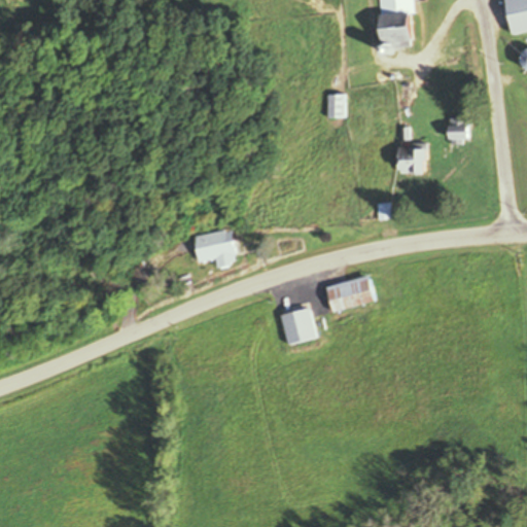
[(380,0),(384,48),(421,46),(418,0),(380,0)]
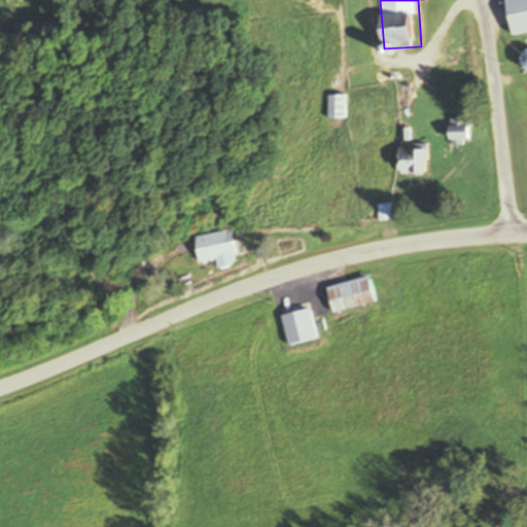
[(526,34),(526,0),(505,0),(514,37),(526,34)]
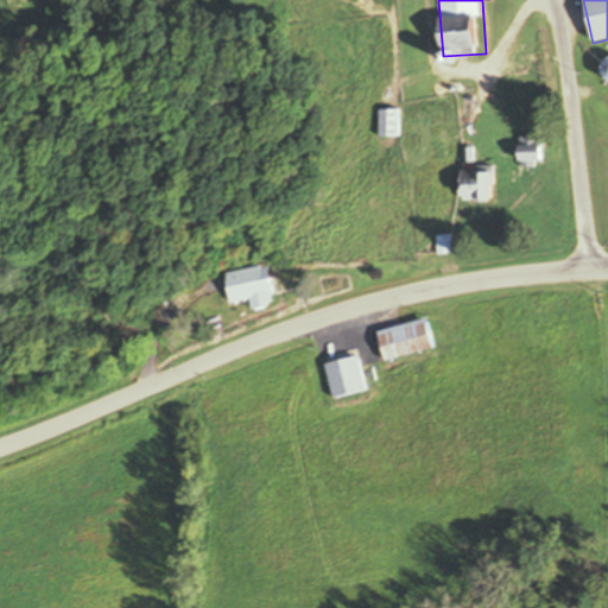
[(403,138),(403,111),(381,111),(381,138),(403,138)]
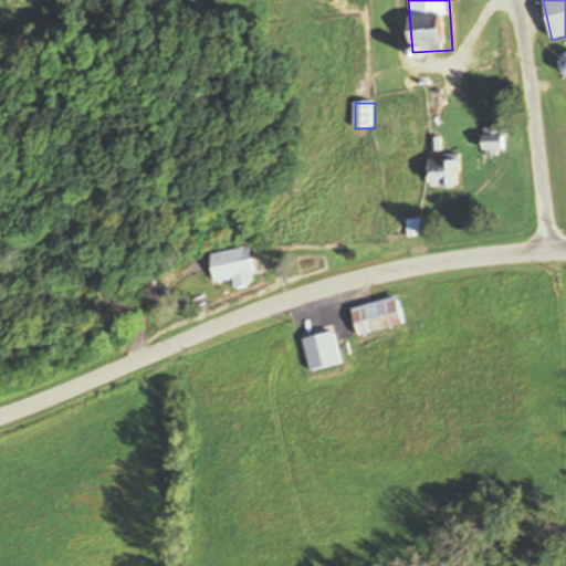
[(485,157),(509,156),(509,127),(484,127),(485,157)]
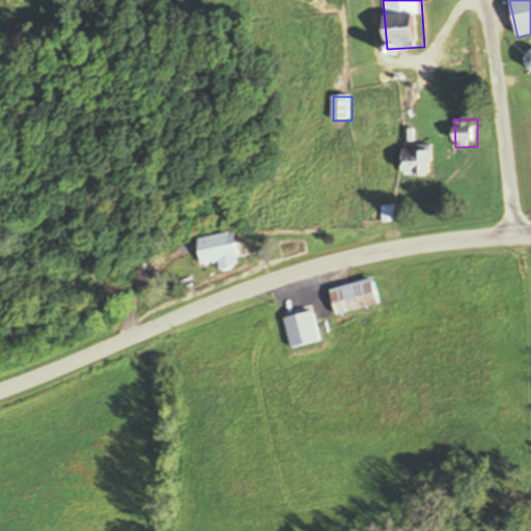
[(435,149),(407,149),(407,176),(435,176),(435,149)]
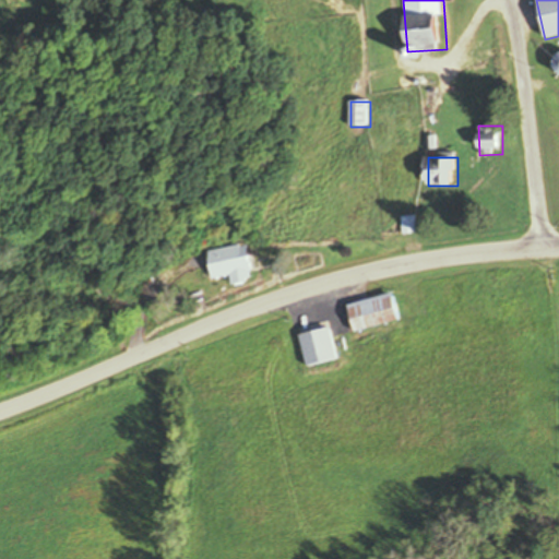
[(233,286),(253,283),(248,245),(206,250),(211,280),(230,276),(233,286)]
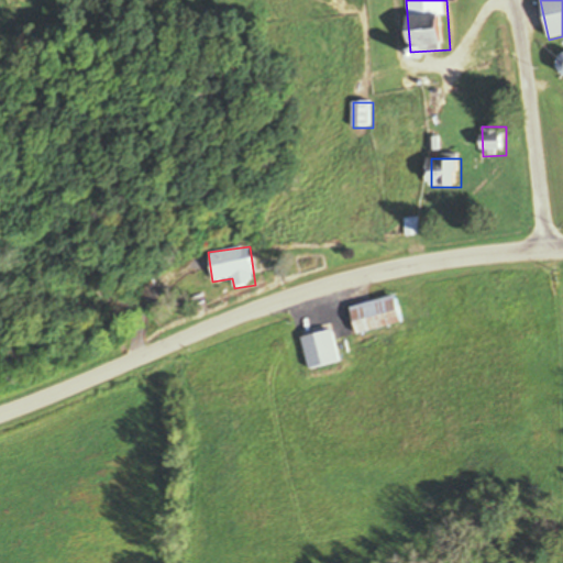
[(351,307),(357,335),(404,323),(397,296),(351,307)]
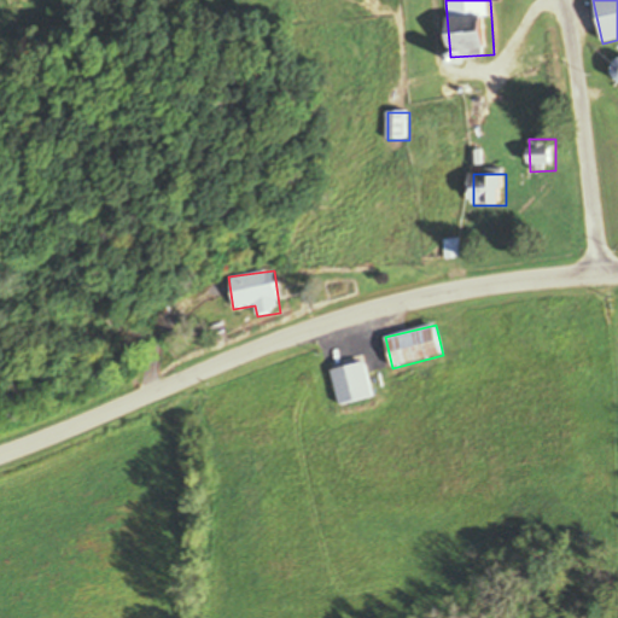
[(332,371),(339,406),(373,398),(366,363),(332,371)]
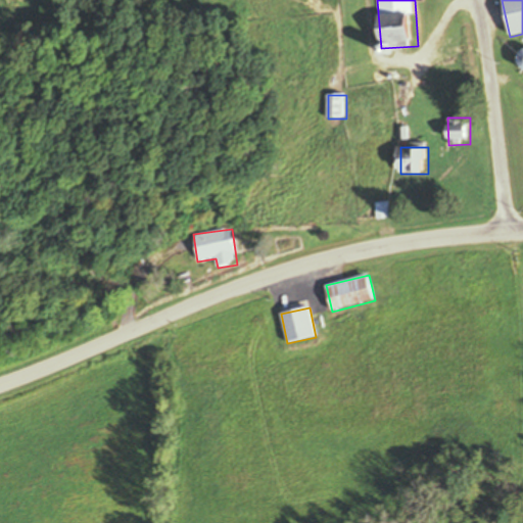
All buildings are outlined.
